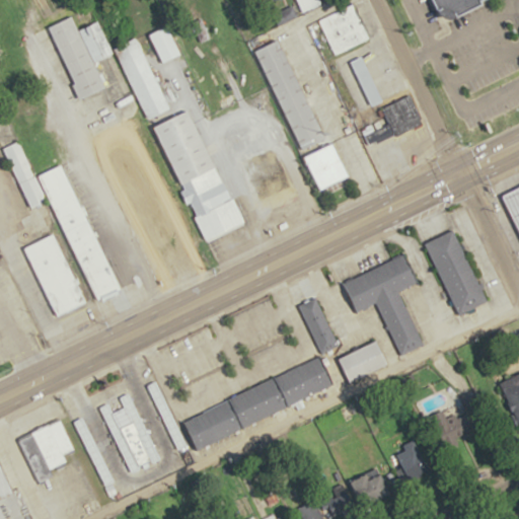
[(438,7),(434,0),(491,0),(460,14),(438,7)]
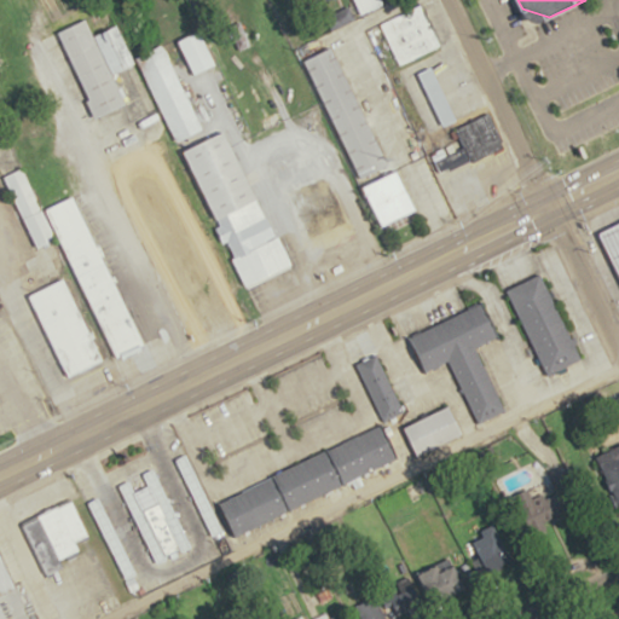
[(380,24),(399,64),(440,46),(421,4),(380,24)]
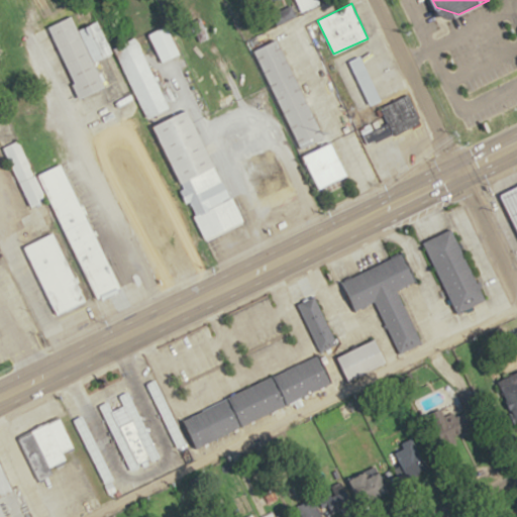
[(46,26),(80,96),(105,85),(94,61),(112,53),(97,21),(79,29),(72,15),(46,26)]
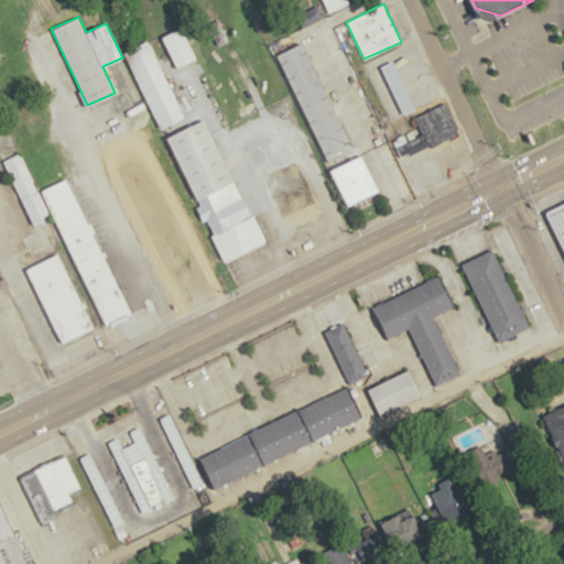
[(161,129),(185,117),(148,41),(123,53),(161,129)]
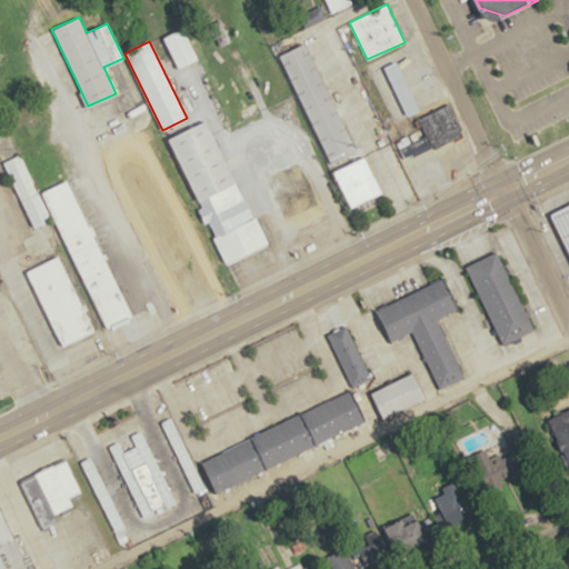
[(280,56),(331,163),(359,151),(307,42),(280,56)]
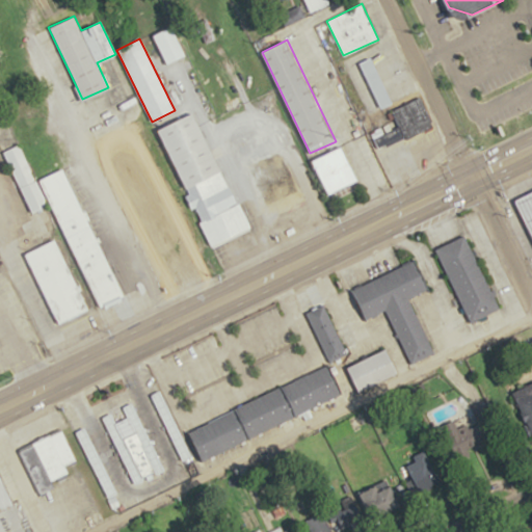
[(358,62),(371,57),(394,103),(381,109),(358,62)]
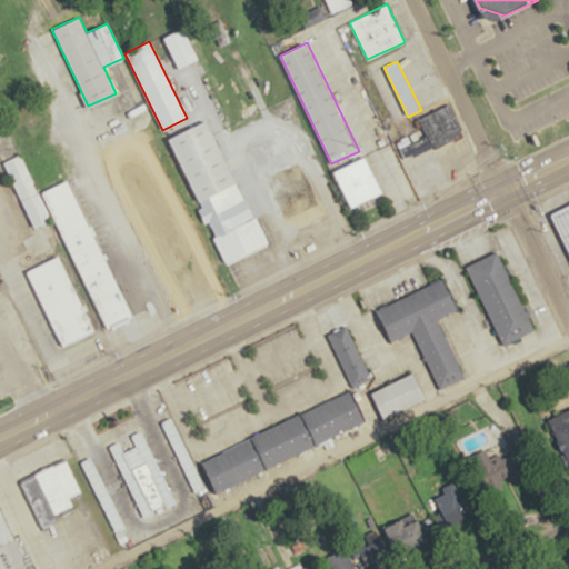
[(450,103),(463,133),(432,148),(427,135),(419,117),(450,103)]
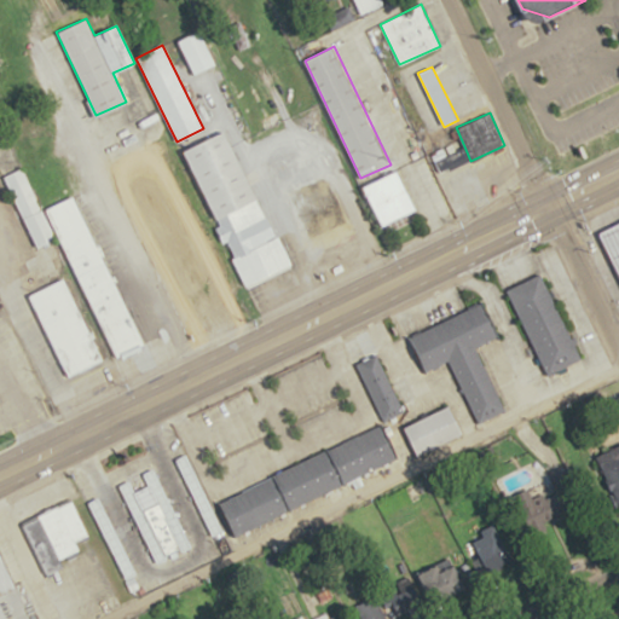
[(184,151),(249,284),(293,264),(227,131),(184,151)]
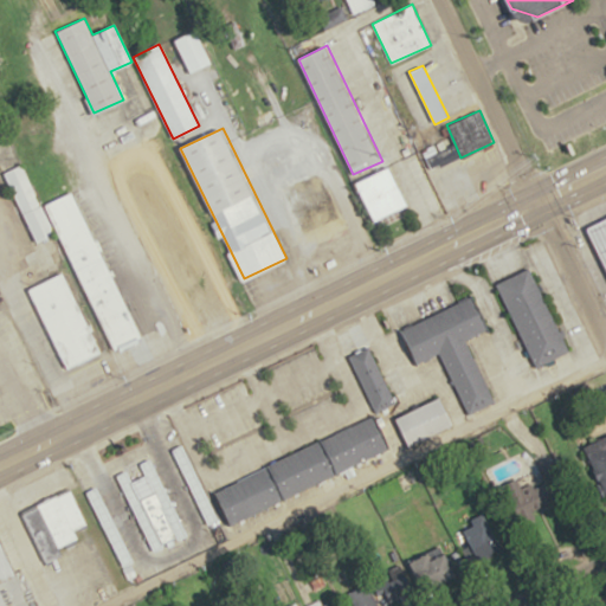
[(461,158),(431,171),(425,156),(455,143),(461,158)]
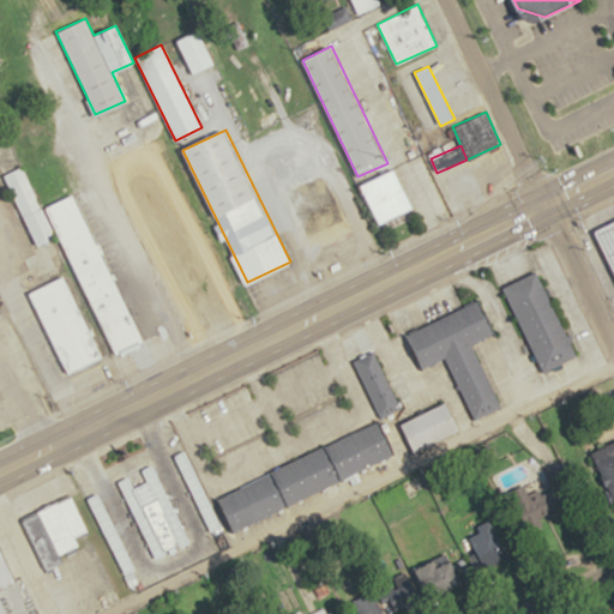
[(2,175),(37,245),(56,238),(22,167),(2,175)]
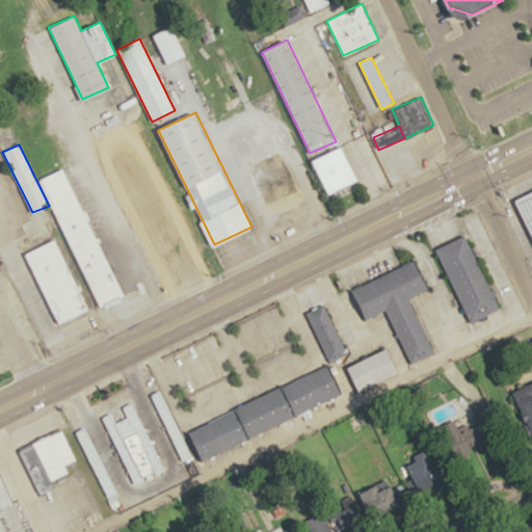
[(312,159),(329,194),(358,180),(341,145),(312,159)]
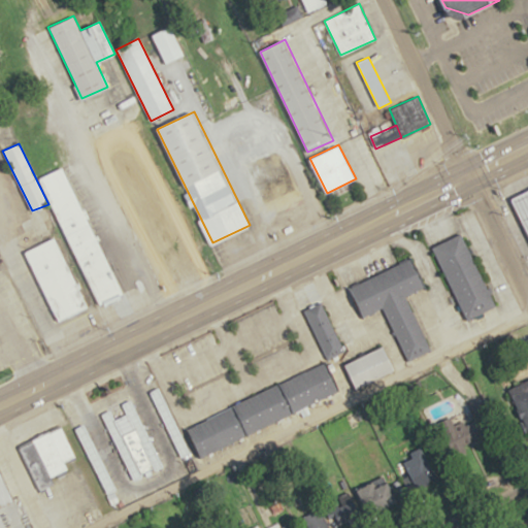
[(283,155),(303,199),(273,215),(252,169),(283,155)]
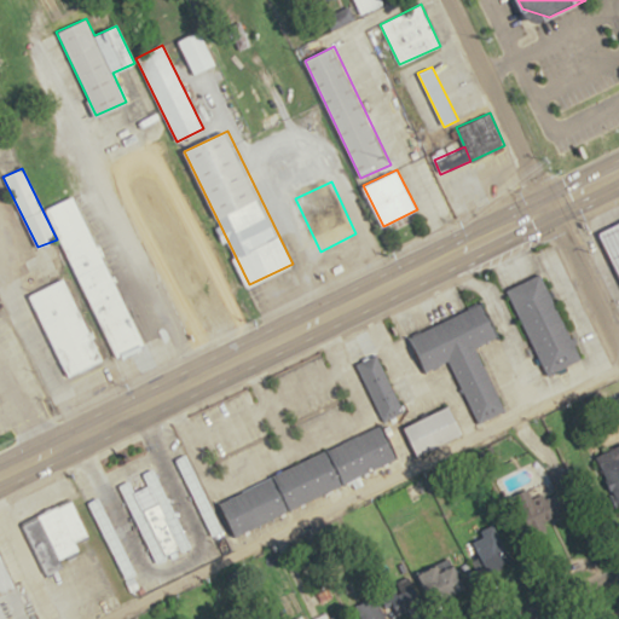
[(45,208),(116,360),(145,346),(73,196),(45,208)]
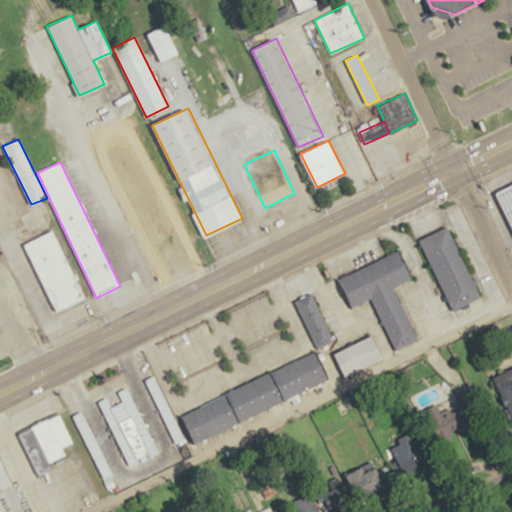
[(511,184),(496,192),(511,224),(511,184)]
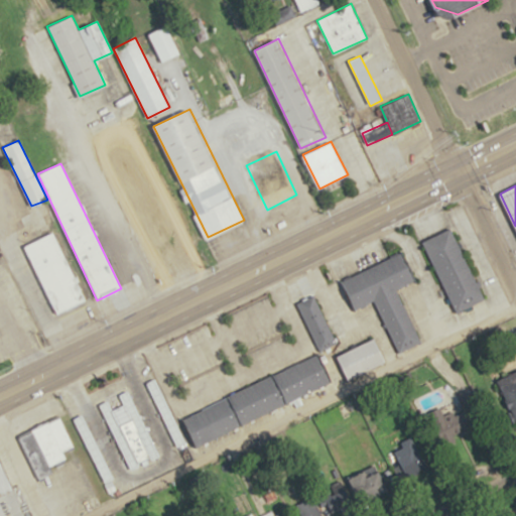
[(22,217),(26,226),(45,217),(41,208),(22,217)]
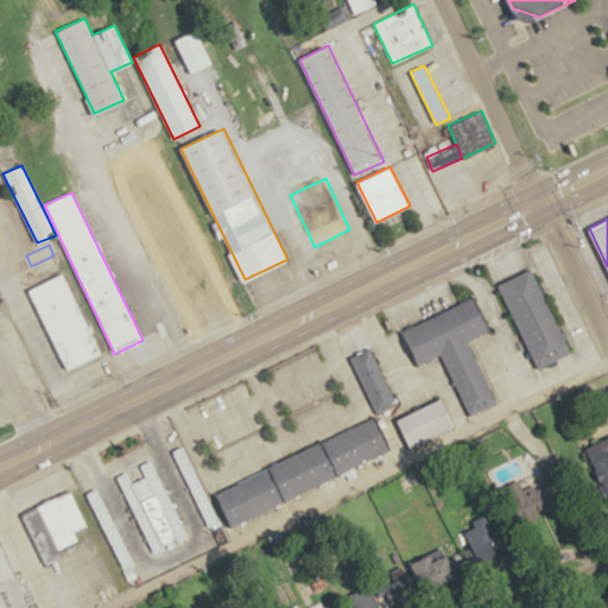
[(498,284),(538,371),(571,355),(531,268),(498,284)]
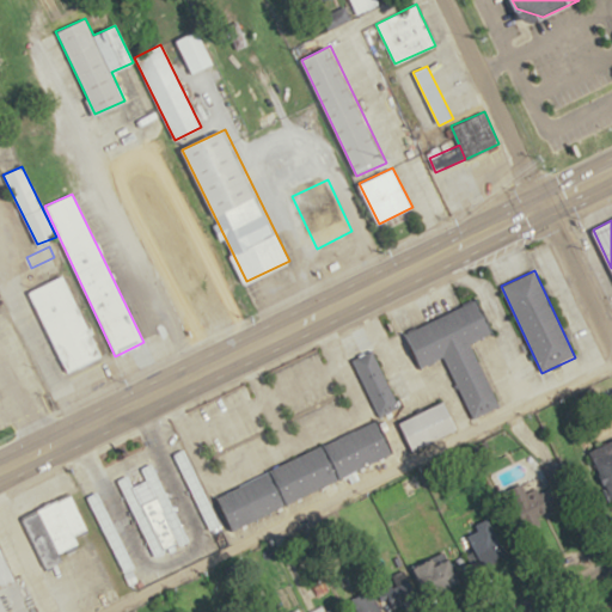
[(28,292),(67,373),(103,356),(63,275),(28,292)]
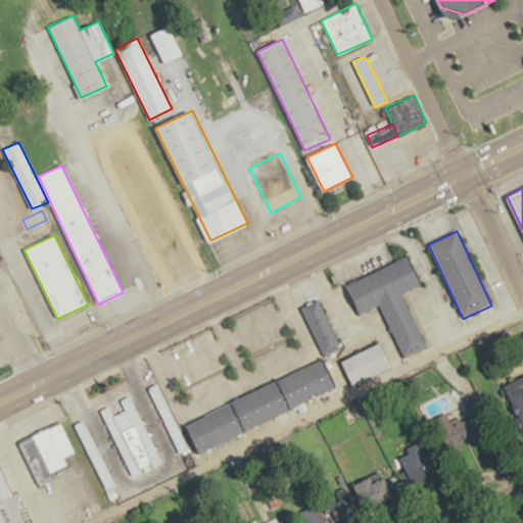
[(343,284),(358,316),(379,305),(402,357),(426,345),(401,293),(421,285),(407,254),(343,284)]
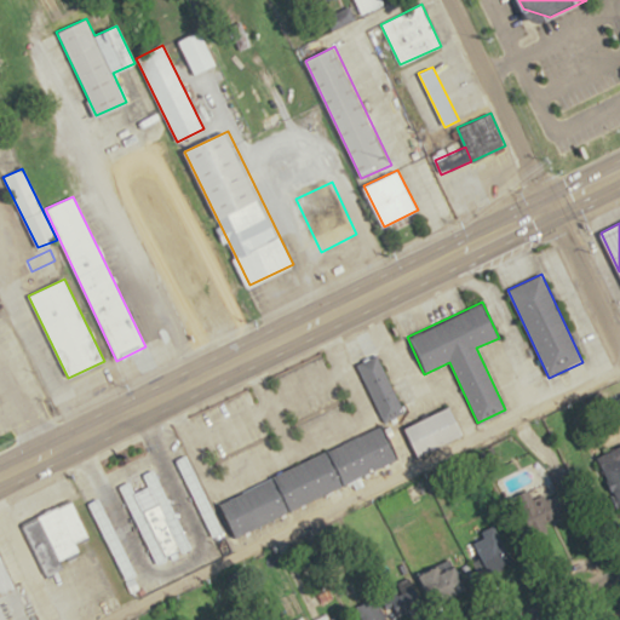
[(355,365),(382,422),(403,411),(377,355),(355,365)]
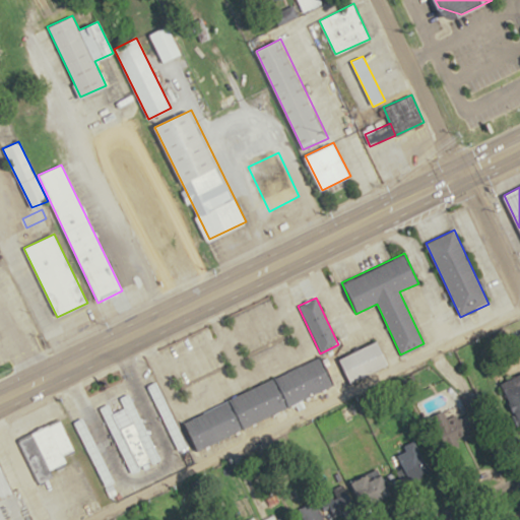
[(337,359),(349,384),(390,365),(378,339),(337,359)]
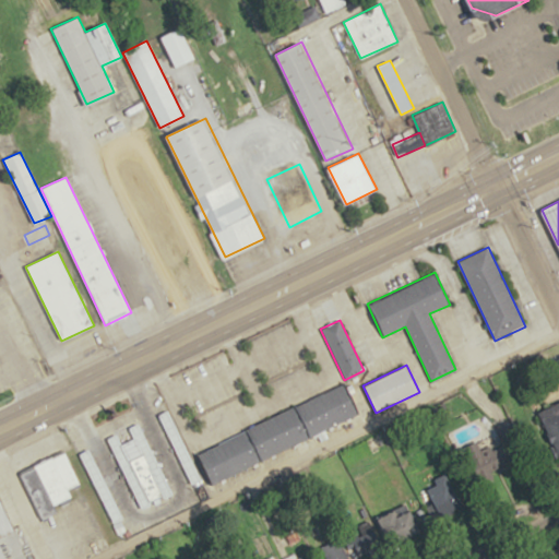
[(195,454),(211,485),(359,413),(344,382),(195,454)]
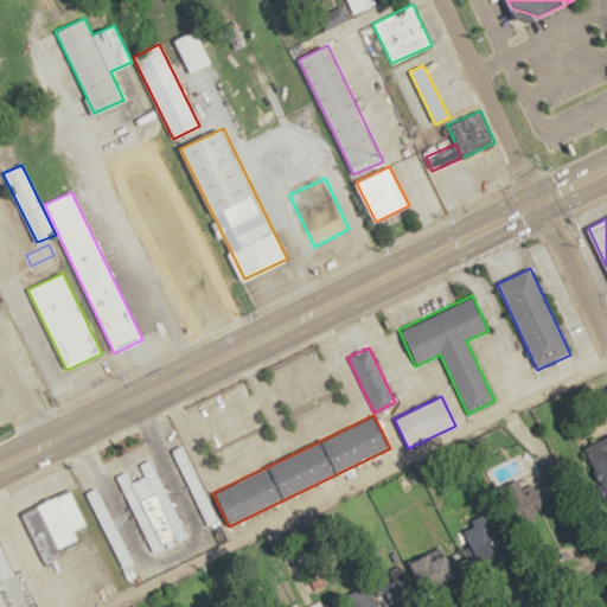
[(606,496),(606,438),(587,447),(606,496)]
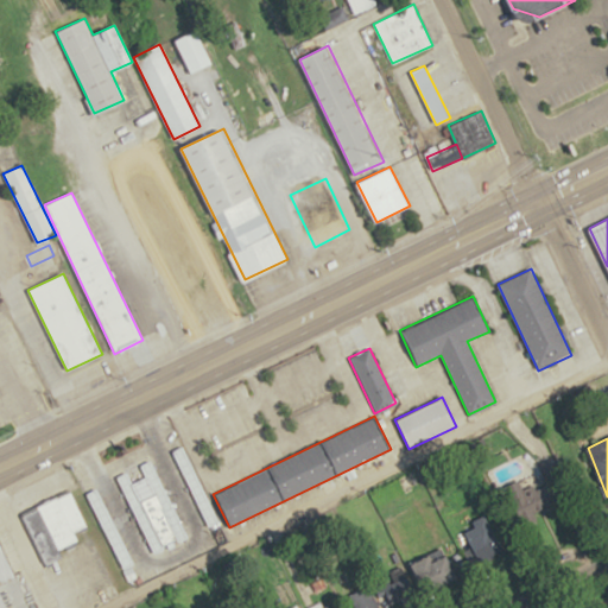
[(171,451),(207,526),(217,521),(182,447),(171,451)]
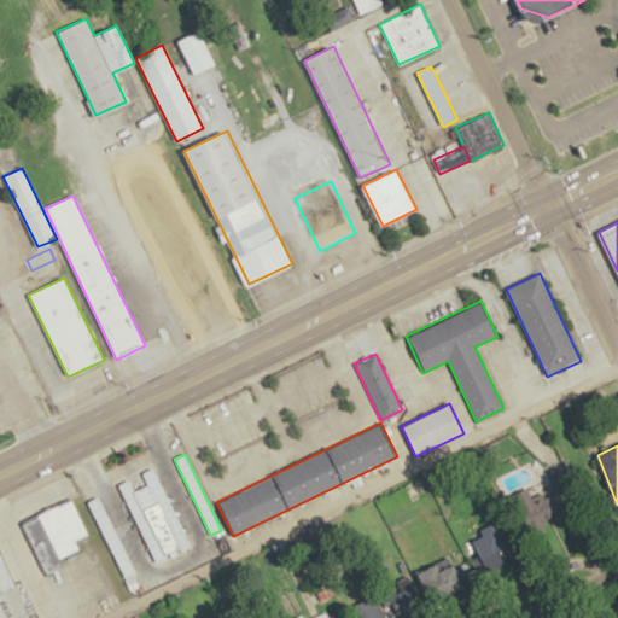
[(118,485),(156,563),(192,544),(153,467),(143,472),(147,482),(134,488),(129,478),(118,485)]
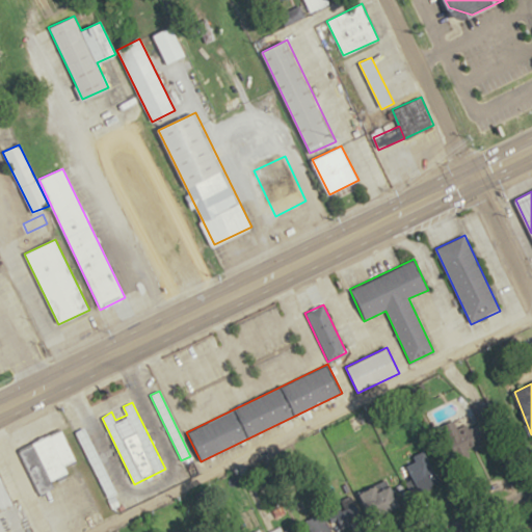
[(459,454),(487,440),(477,420),(459,429),(455,420),(445,425),(459,454)]
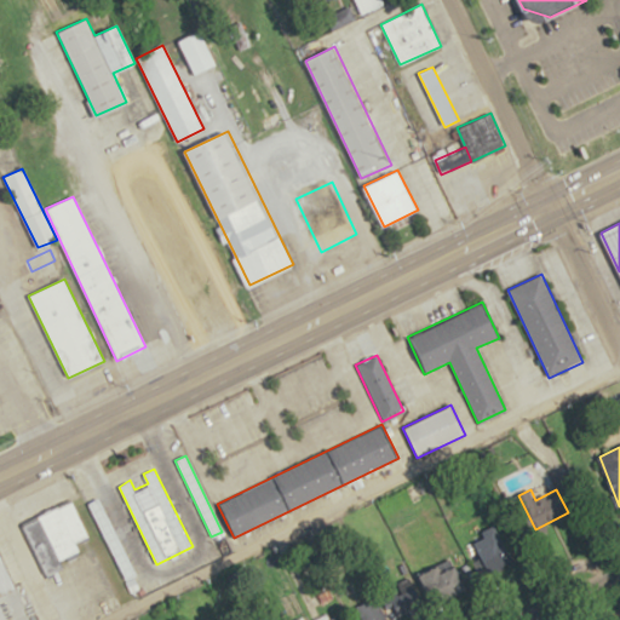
[(87,503),(124,579),(136,574),(97,498),(87,503)]
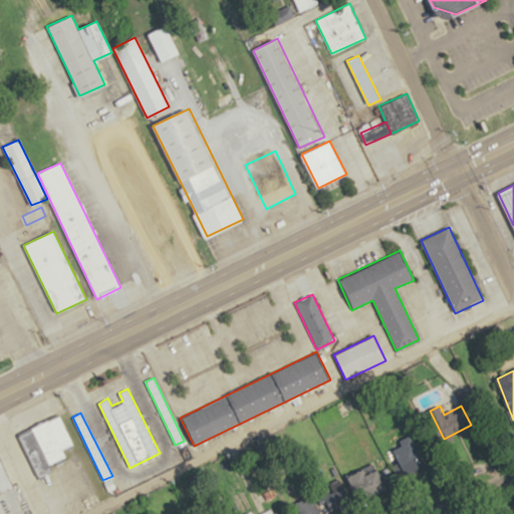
[(20,436),(39,477),(53,471),(48,463),(66,455),(63,447),(73,443),(59,415),(20,436)]
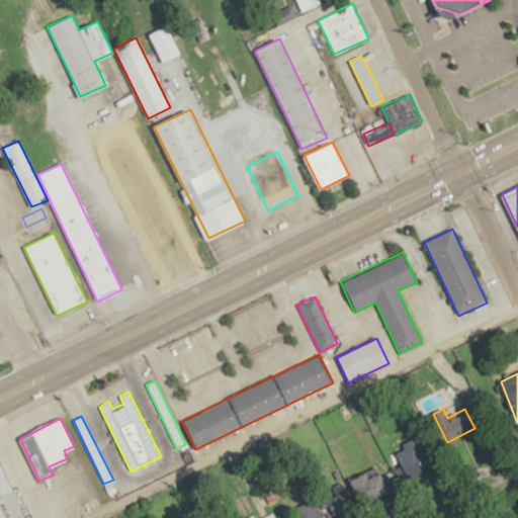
[(409,480),(430,467),(415,439),(393,451),(409,480)]
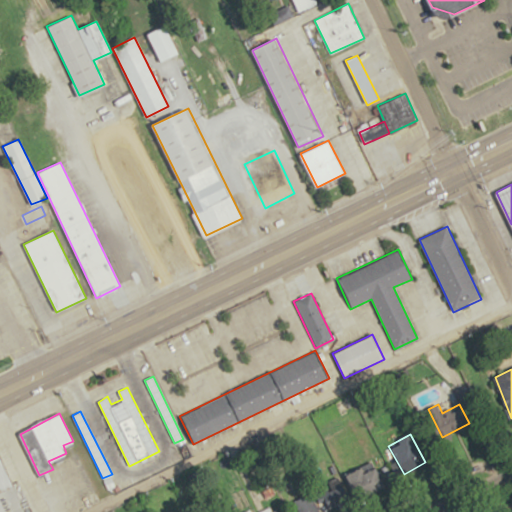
[(0,511),(6,511),(0,497),(0,494),(14,488),(0,457),(0,511)]
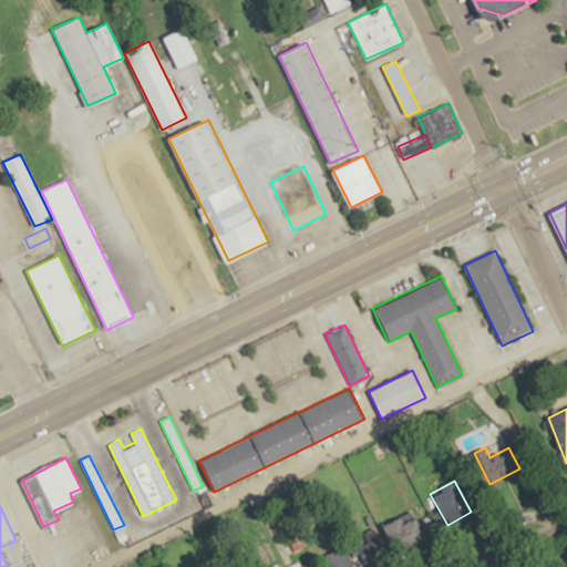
[(391,543),(419,552),(426,526),(398,518),(391,543)]
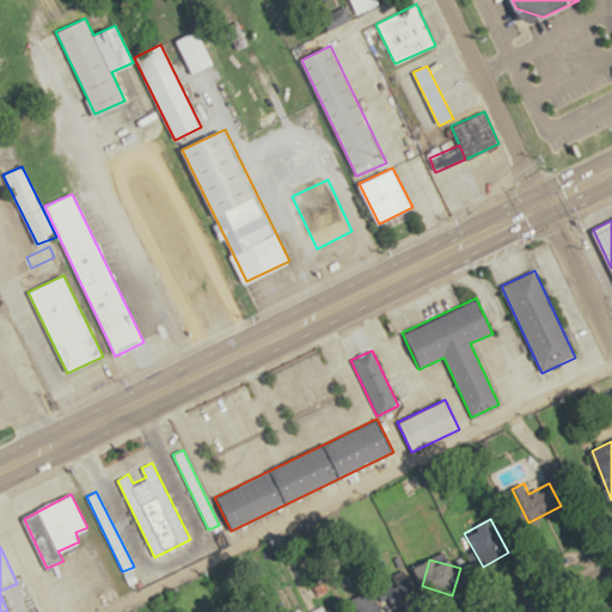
[(384,588),(398,610),(421,594),(407,574),(384,588)]
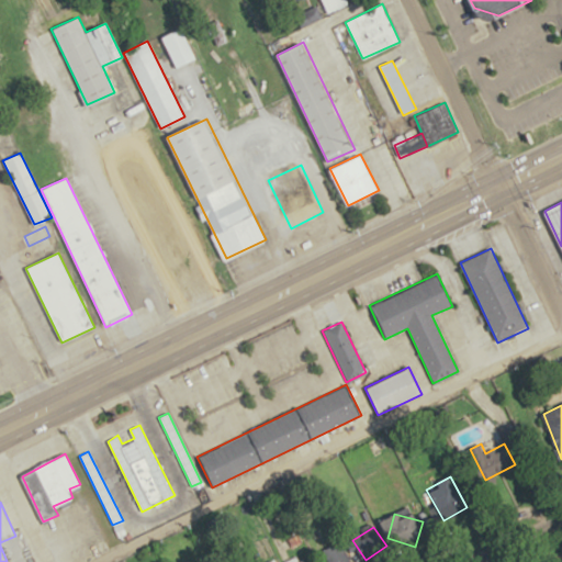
[(327,561),(350,561),(340,542),(323,551),(327,561)]
